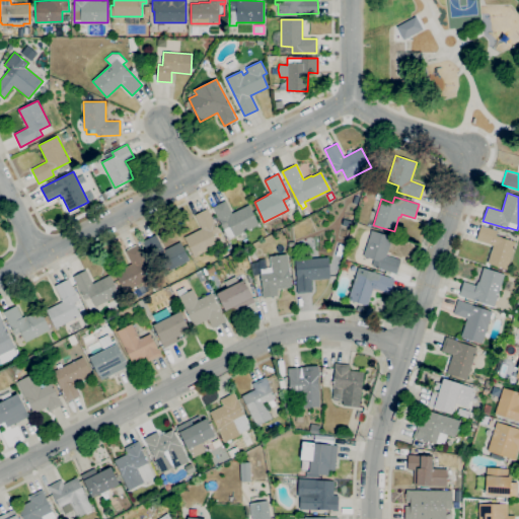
[(228,239),(213,207),(226,201),(232,213),(249,205),(258,224),(235,236),(235,235),(228,239)]
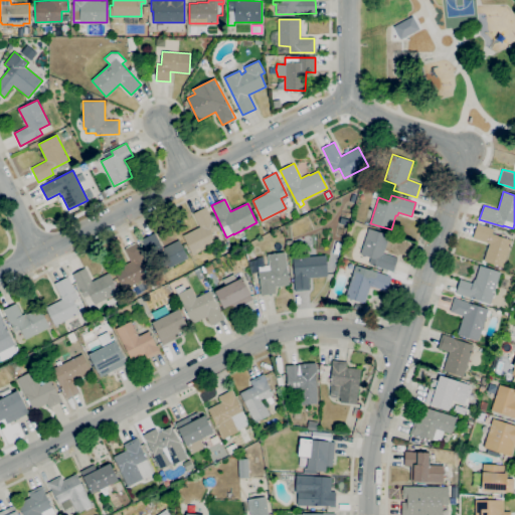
[(192,254),(183,235),(200,226),(193,213),(205,206),(217,230),(212,232),(216,242),(192,254)]
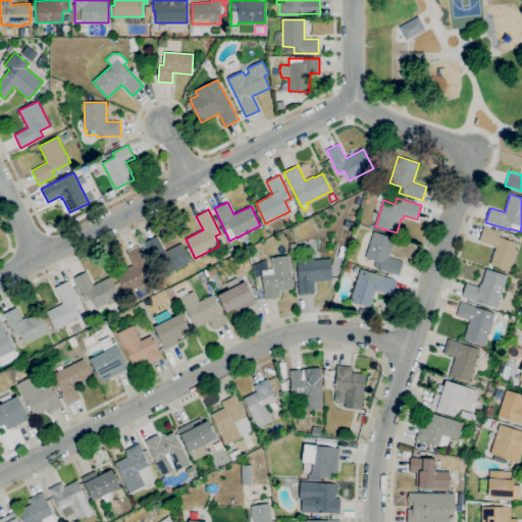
[(353,228),(345,226),(346,220),(354,222),(353,228)]
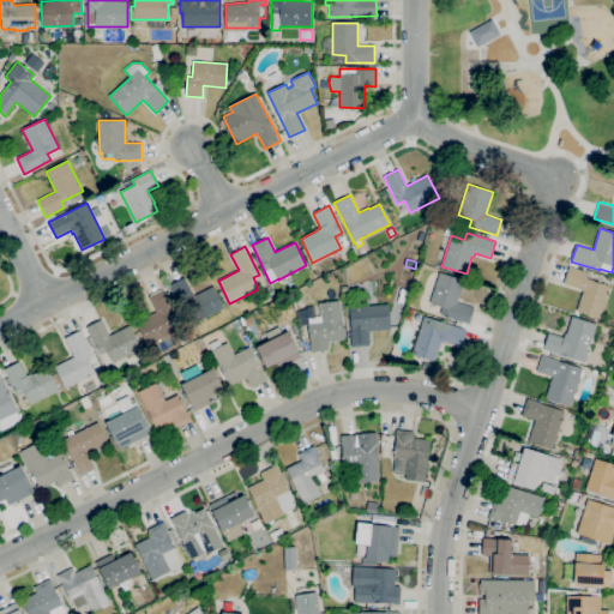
[(600,318),(577,311),(584,290),(564,283),(569,266),(589,272),(587,278),(611,286),(600,318)]
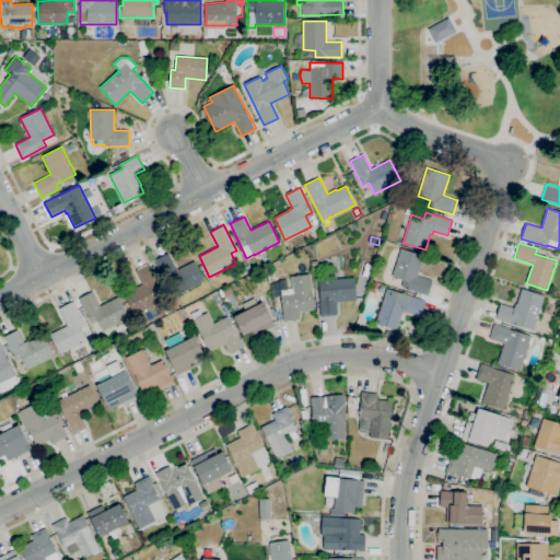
[(428,295),(401,287),(404,280),(392,276),(393,275),(386,272),(391,260),(396,263),(400,248),(423,256),(417,276),(432,281),(428,295)]
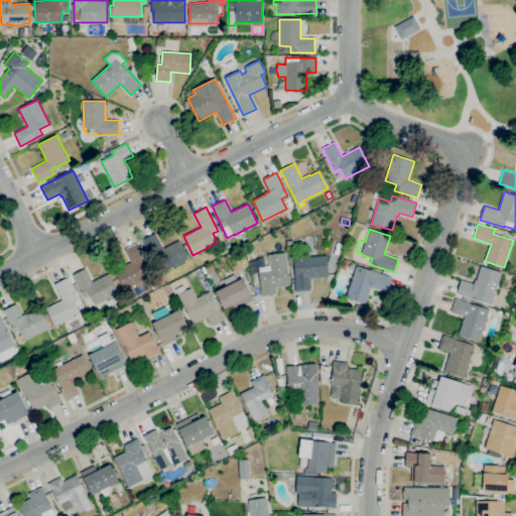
[(166,270),(161,260),(153,264),(142,240),(155,233),(163,249),(179,241),(188,259),(166,270)]
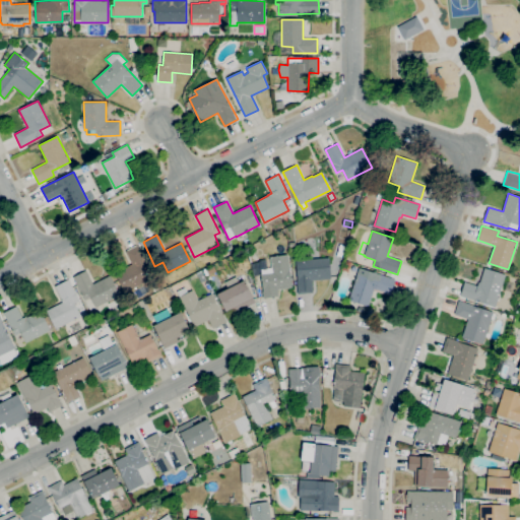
[(125,293),(115,273),(132,264),(125,252),(138,245),(150,268),(145,270),(150,280),(125,293)]
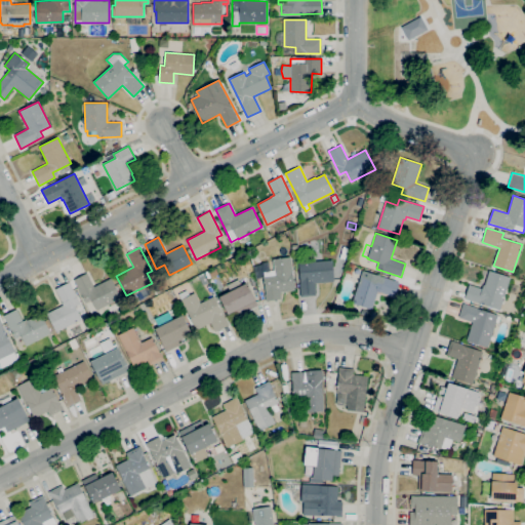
[(267,301),(264,277),(265,277),(261,261),(273,260),(273,259),(290,256),(295,290),(280,292),(281,298),(267,301)]
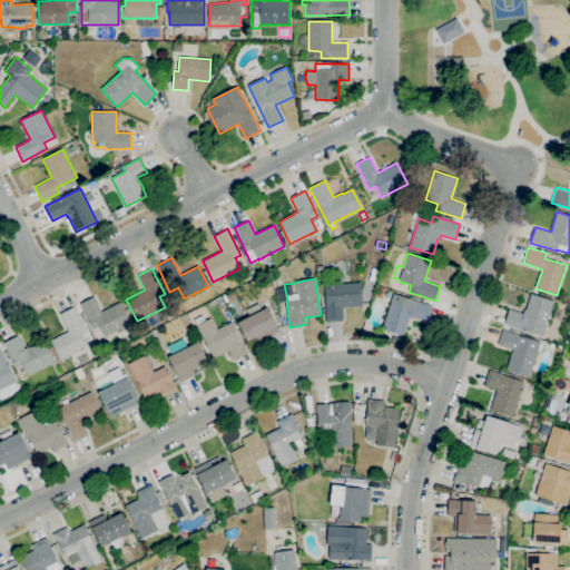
[(326,322),(324,285),(361,282),(363,306),(342,307),(343,321),(326,322)]
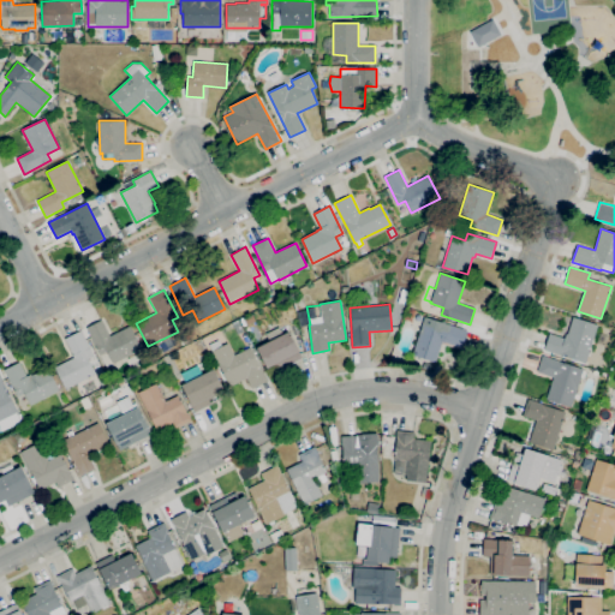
[(412,321),(404,318),(407,308),(416,310),(412,321)]
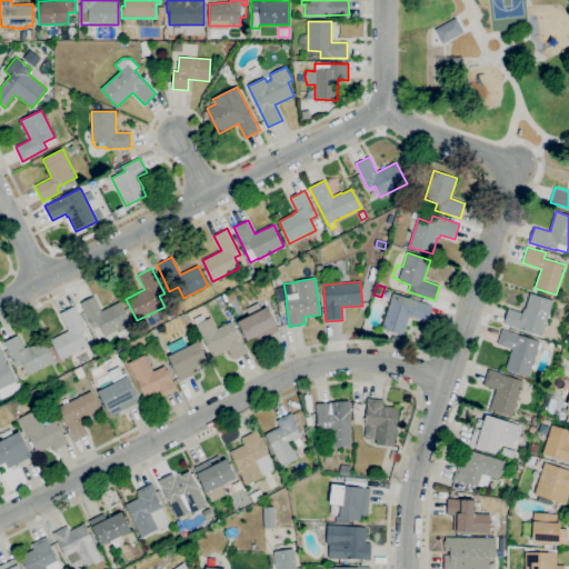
[(229,300),(226,295),(233,290),(237,297),(229,300)]
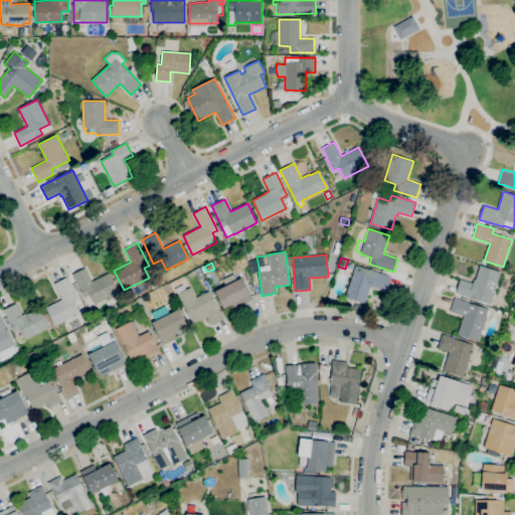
[(364,303),(346,297),(356,266),(391,277),(387,291),(370,286),(364,303)]
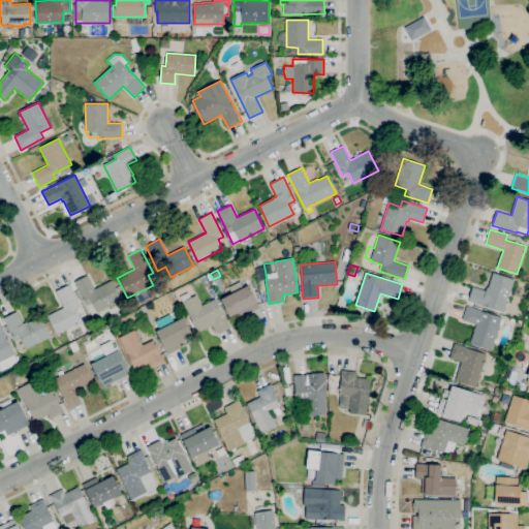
[(503,312),(468,301),(472,287),(486,291),(487,287),(488,287),(493,273),(515,279),(503,312)]
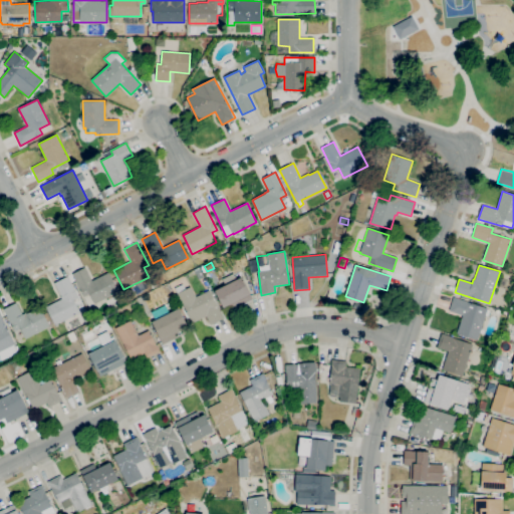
[(83,296),(72,274),(85,267),(91,281),(108,272),(118,291),(94,304),(89,294),(83,296)]
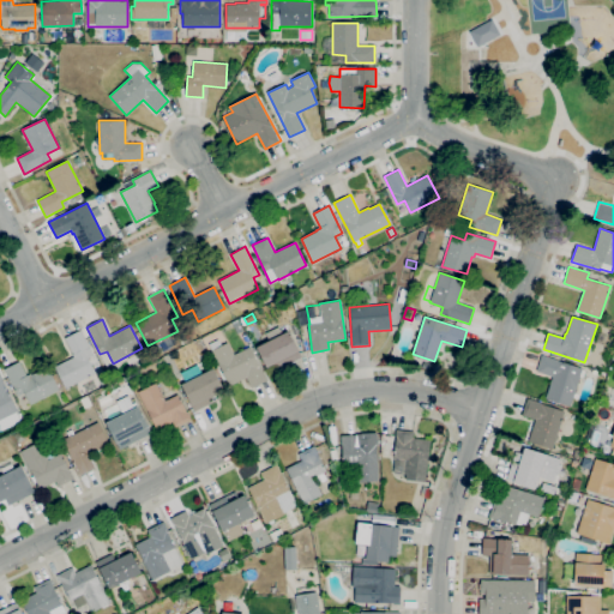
[(238,333),(233,324),(239,321),(244,331),(238,333)]
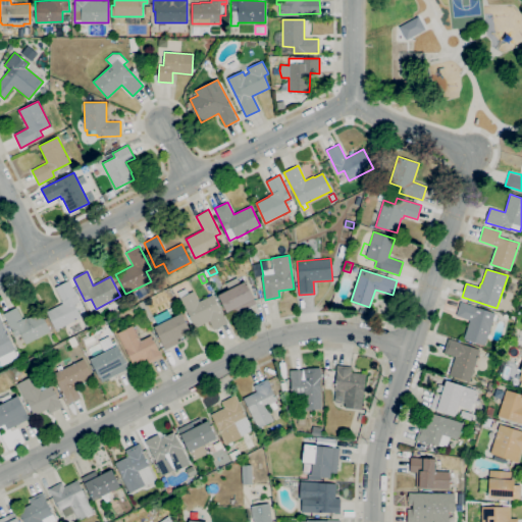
[(235,315),(231,310),(227,313),(218,295),(228,290),(225,283),(238,277),(241,283),(245,281),(256,304),(235,315)]
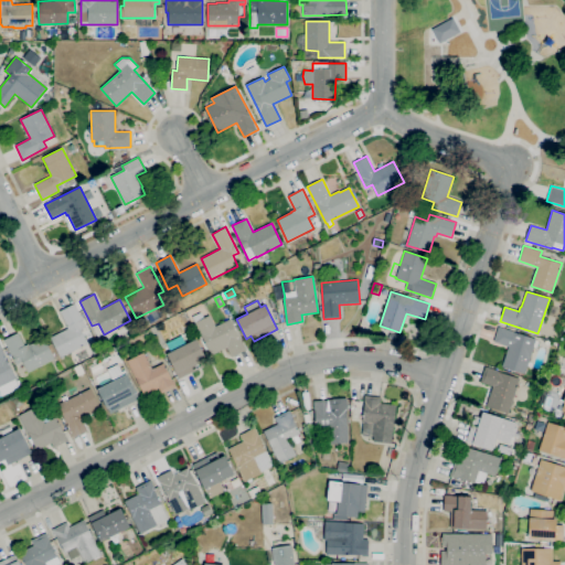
[(61,358),(51,338),(68,328),(60,311),(74,304),(86,327),(82,330),(88,343),(61,358)]
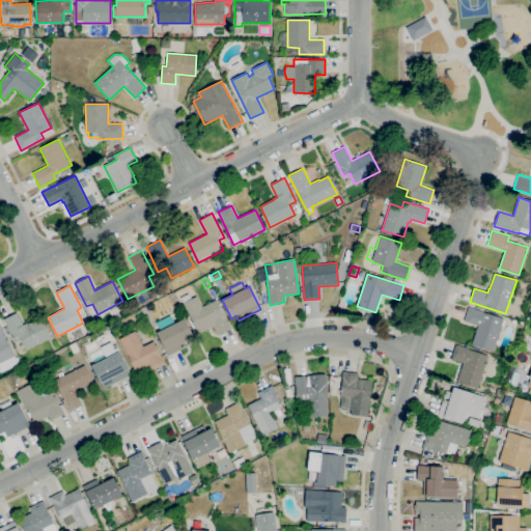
[(218,335),(213,327),(198,334),(183,303),(197,296),(202,307),(216,300),(225,318),(227,318),(231,328),(218,335)]
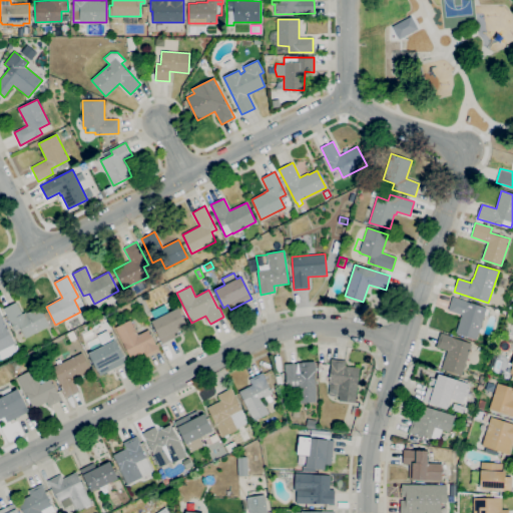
[(476,340),(456,333),(462,315),(448,311),(453,297),(487,308),(476,340)]
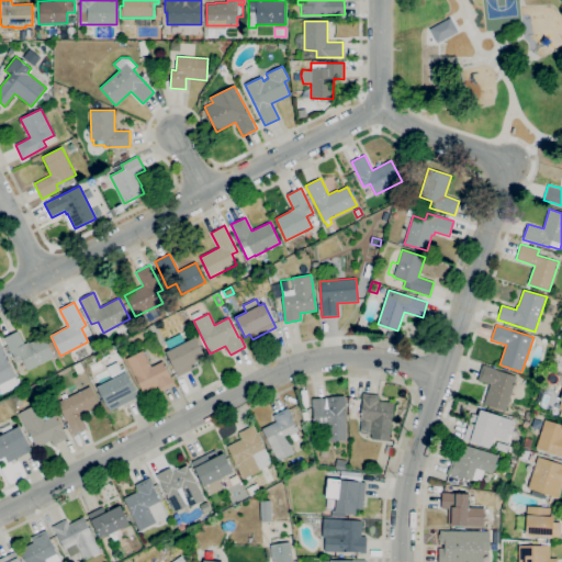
[(27,370),(22,360),(15,362),(3,338),(18,330),(24,344),(29,341),(29,343),(44,336),(54,357),(27,370)]
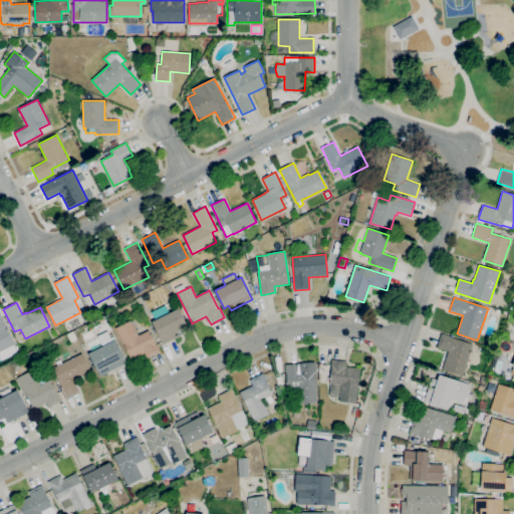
[(359,310),(352,308),(354,302),(361,304),(359,310)]
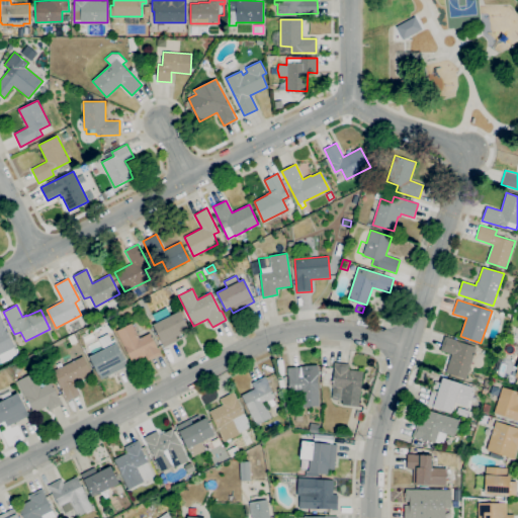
[(164,347),(153,325),(156,323),(152,315),(166,308),(170,316),(180,311),(189,328),(183,331),(186,336),(164,347)]
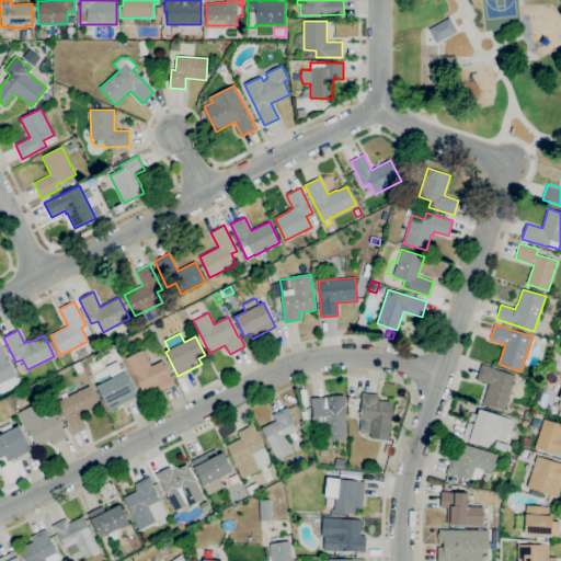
[(1,393),(0,390),(0,342),(16,376),(14,376),(19,385),(1,393)]
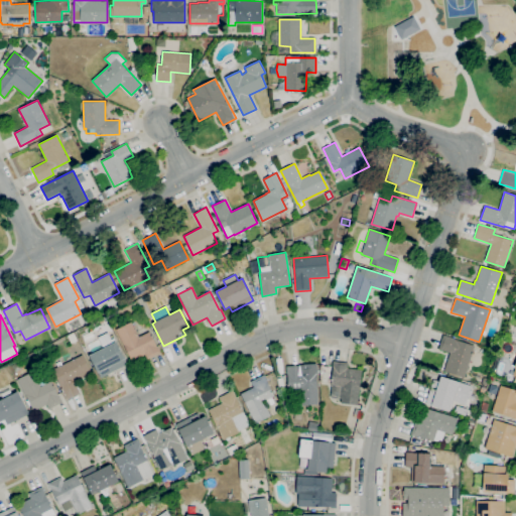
[(132,362),(116,330),(131,321),(138,337),(149,332),(157,348),(158,348),(161,353),(148,359),(145,355),(132,362)]
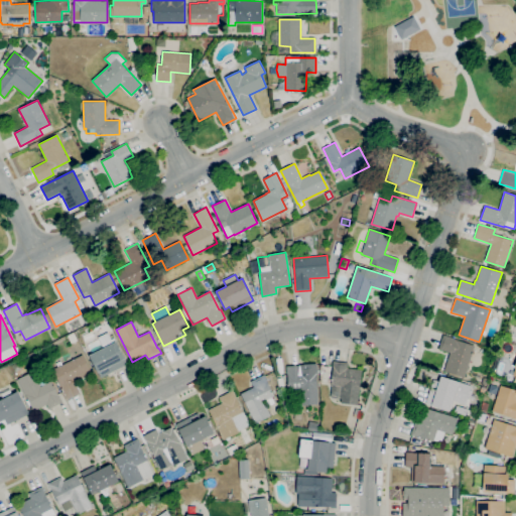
[(100,378),(89,356),(103,349),(98,337),(108,332),(111,340),(114,338),(127,364),(100,378)]
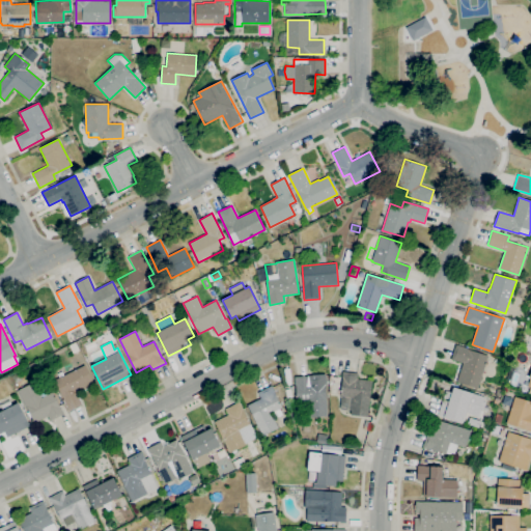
[(73,354),(70,345),(76,342),(80,351),(73,354)]
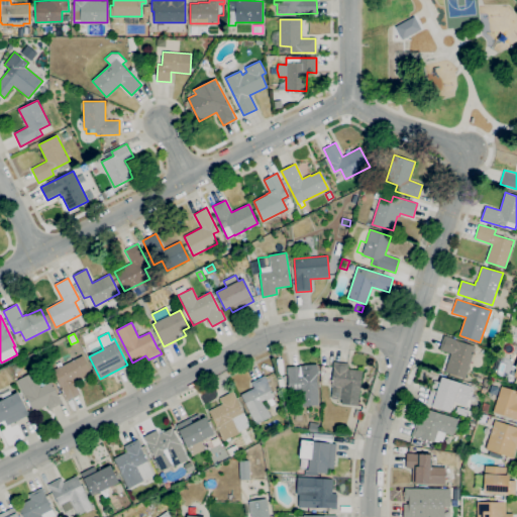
[(464,379),(444,372),(450,353),(439,349),(443,334),(456,338),(455,340),(476,346),(464,379)]
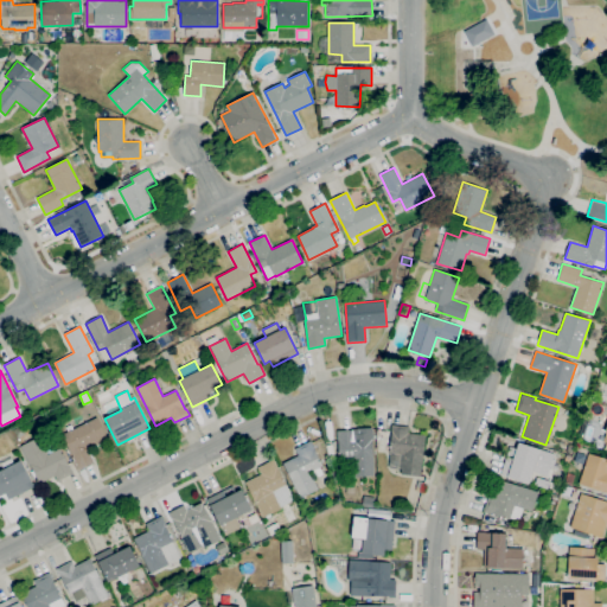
[(80,470),(62,434),(97,416),(108,440),(88,449),(95,462),(80,470)]
